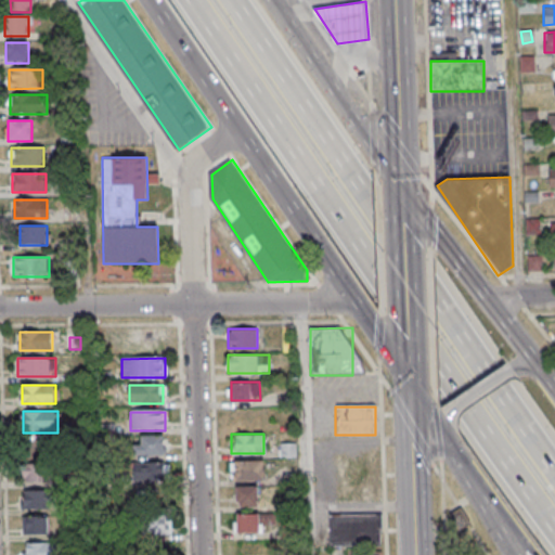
[(136,437),(136,456),(163,456),(163,437),(136,437)]
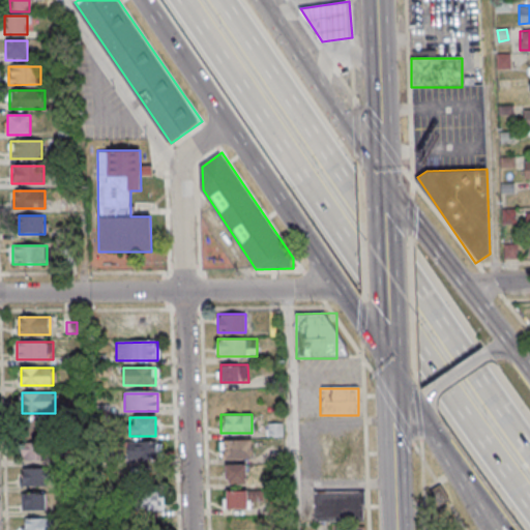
[(268,424),(268,435),(282,435),(282,424),(268,424)]
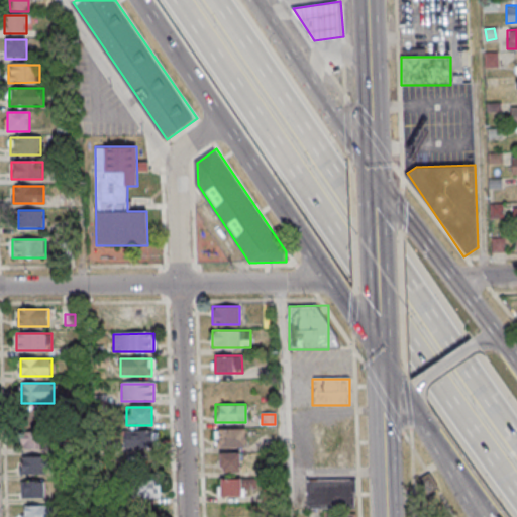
[(245,428),(217,428),(217,447),(245,447),(245,428)]
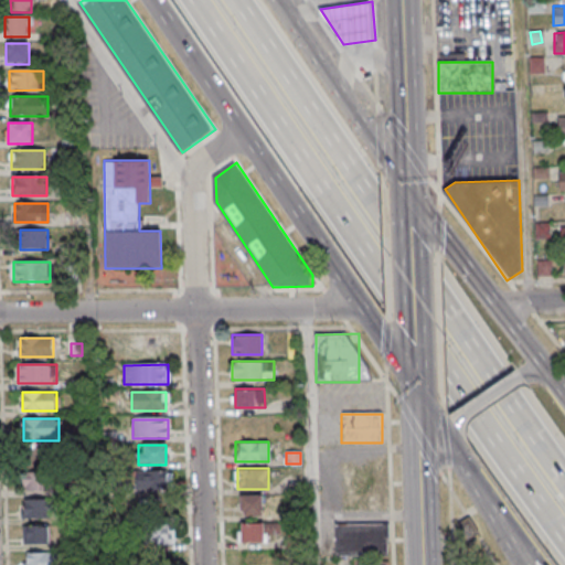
[(53,491),(53,469),(23,469),(23,491),(53,491)]
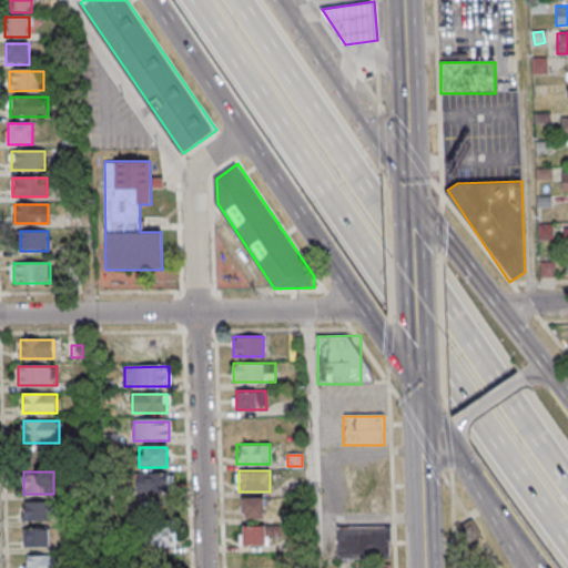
[(137,475),(137,495),(170,495),(170,475),(137,475)]
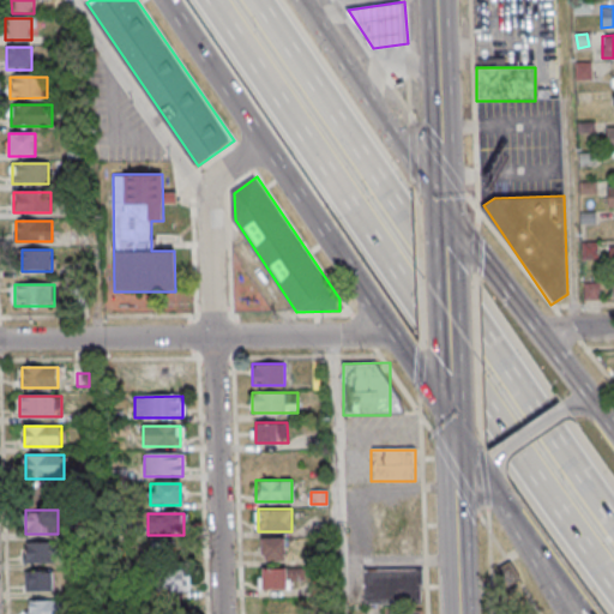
[(260,537),(260,559),(286,559),(286,537),(260,537)]
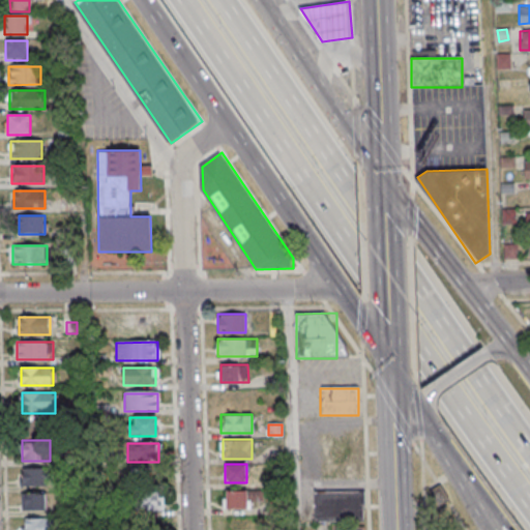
[(48,487),(48,469),(20,469),(20,487),(48,487)]
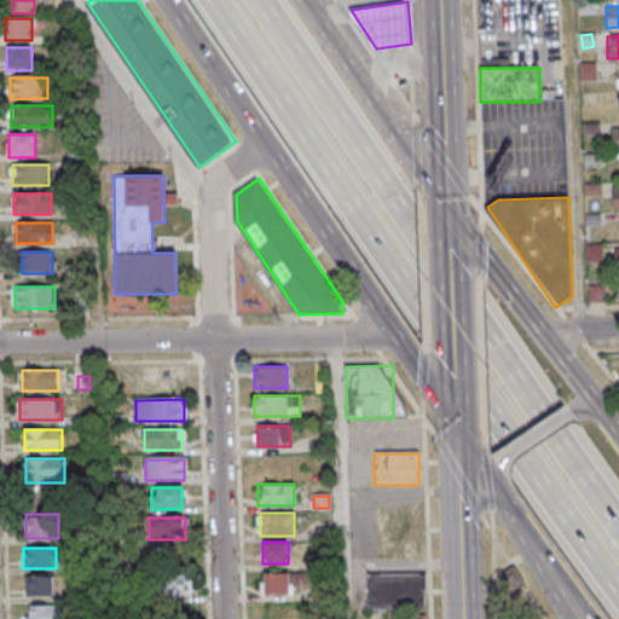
[(156,595),(185,595),(185,572),(156,572),(156,595)]
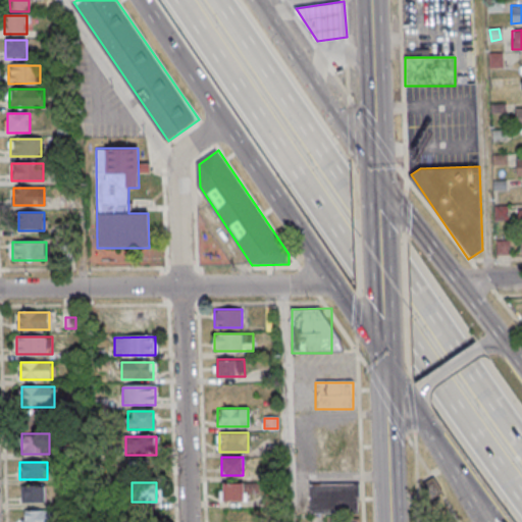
[(259,482),(220,482),(220,501),(250,501),(250,492),(259,492),(259,482)]
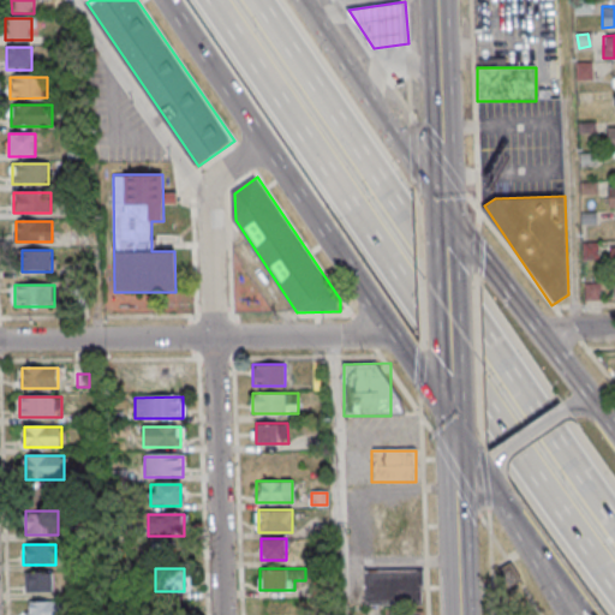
[(423,605),(423,569),(370,569),(370,605),(423,605)]
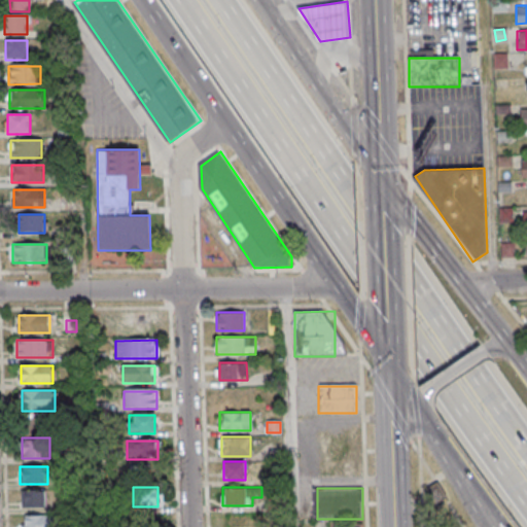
[(21,507),(46,507),(46,490),(21,490),(21,507)]
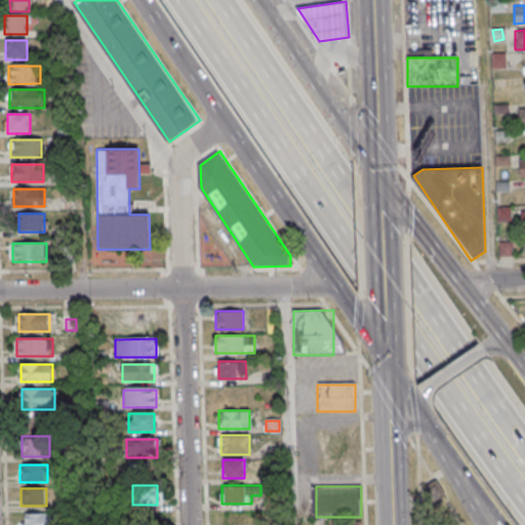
[(51,524),(52,513),(22,513),(22,524),(51,524)]
